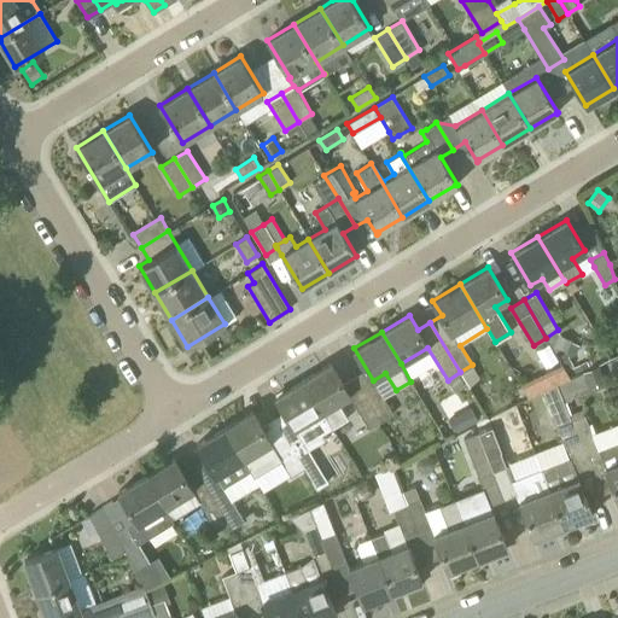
[(561,334),(555,347),(559,348),(566,351),(572,339),(561,334)]
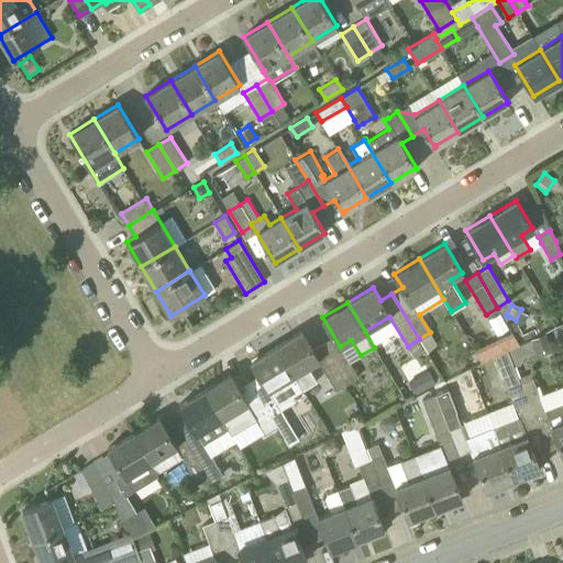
[(301,389),(317,381),(308,366),(319,360),(301,330),(275,346),(301,389)]
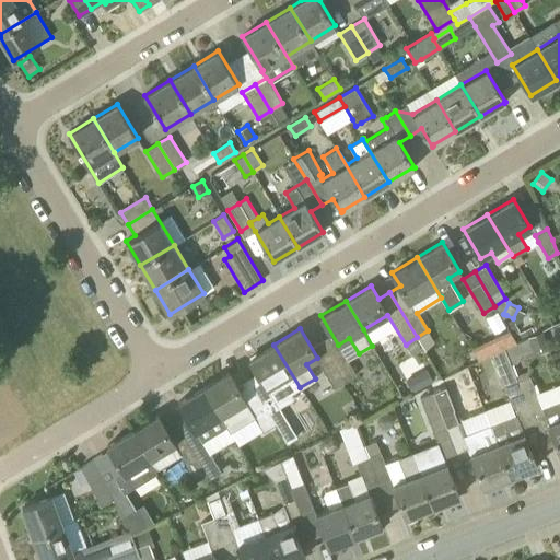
[(511,330),(494,338),(500,349),(516,342),(511,330)]
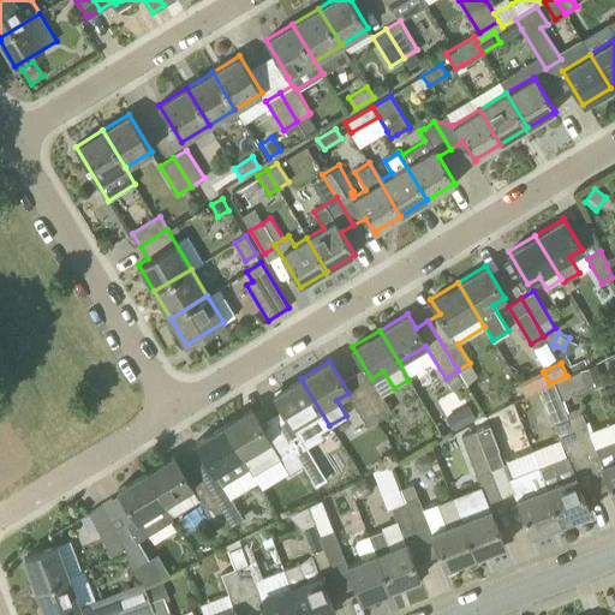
[(596,363),(579,370),(585,383),(586,386),(591,388),(599,384),(602,380),(599,374),(596,363)]
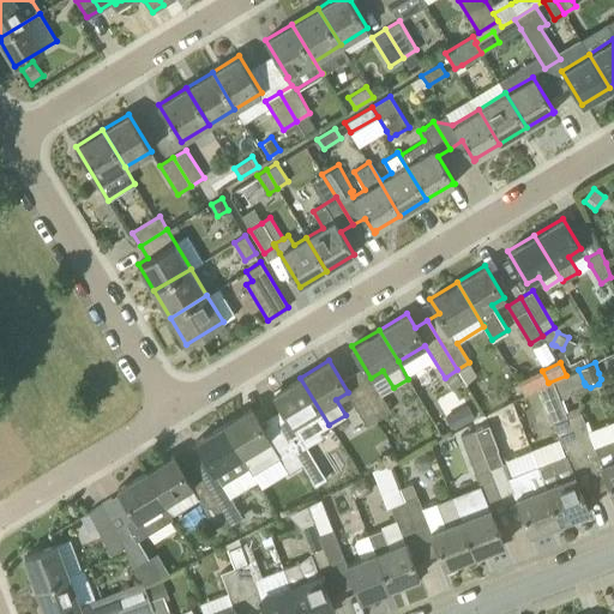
[(329,425),(300,378),(274,393),(283,409),(271,416),(300,465),(302,464),(314,486),(326,479),(302,441),(319,431),(329,425)]
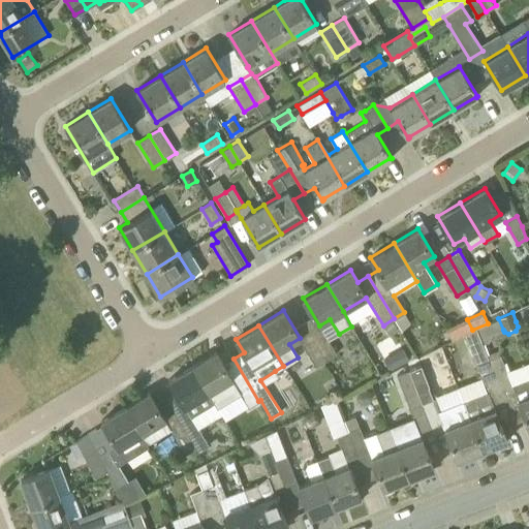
[(325,361),(337,353),(324,332),(313,339),(325,361)]
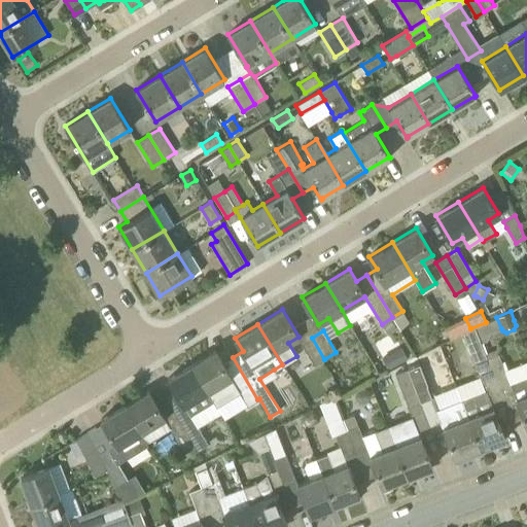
[(315,364),(324,359),(312,338),(303,344),(315,364)]
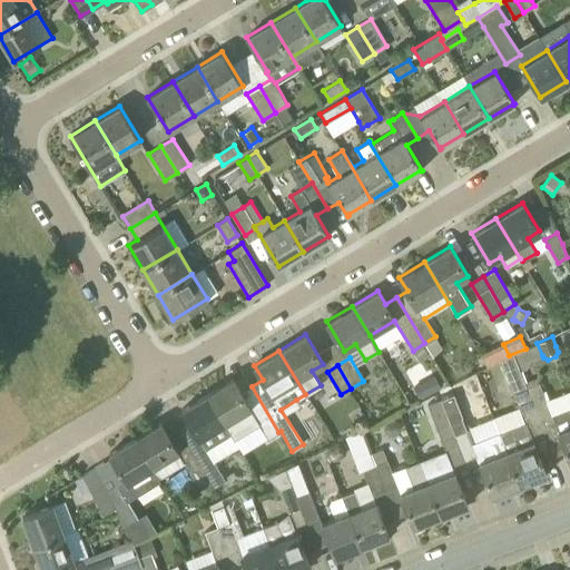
[(233,379),(207,393),(225,423),(231,433),(234,439),(259,423),(268,439),(278,432),(252,386),(242,393),(233,379)]
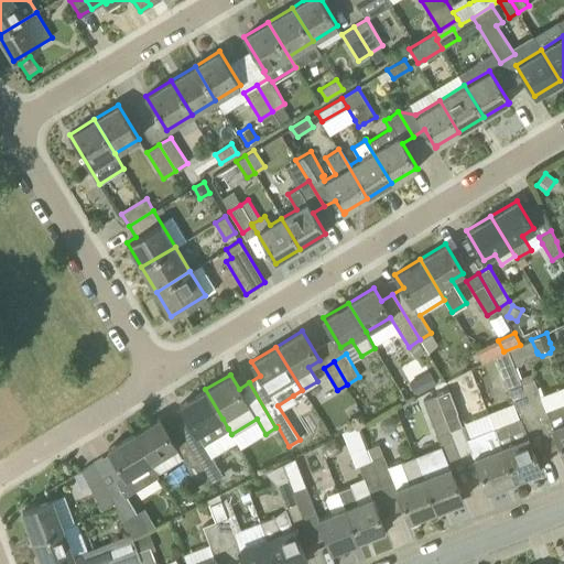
[(416,378),(408,382),(414,394),(423,390),(416,378)]
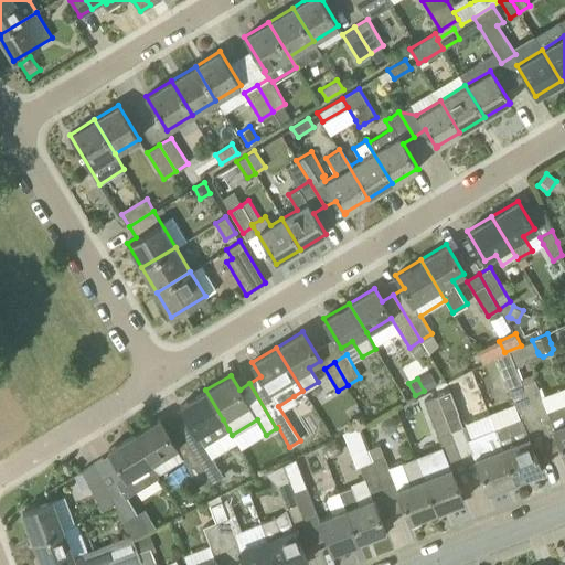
[(564,403),(546,411),(534,379),(522,384),(539,426),(551,422),(564,458),(564,403)]
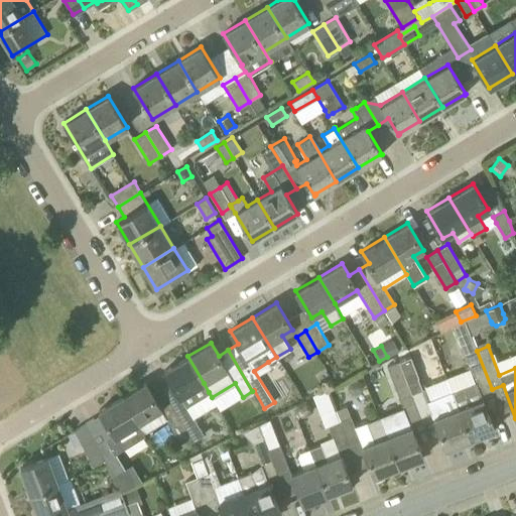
[(407,349),(395,355),(398,361),(410,357),(407,349)]
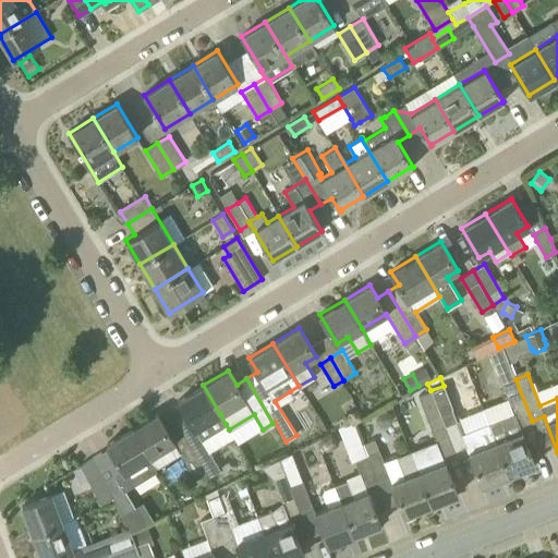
[(514,413),(488,423),(509,474),(535,464),(520,425),(532,421),(516,379),(504,384),(508,397),(514,413)]
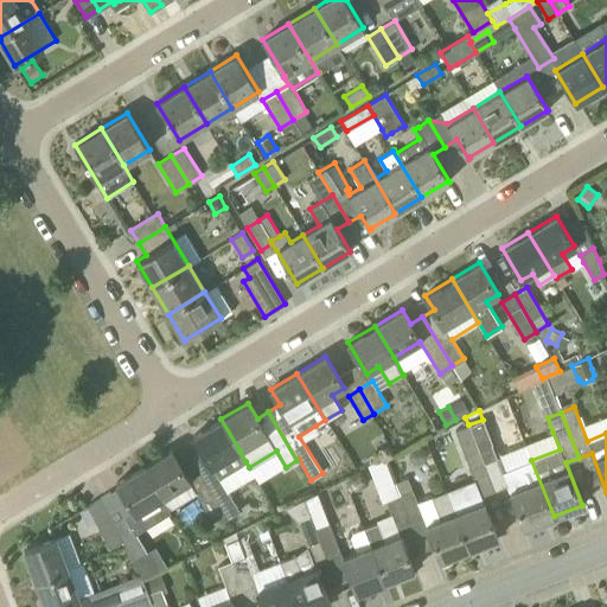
[(240,511),(219,478),(246,461),(240,451),(221,419),(193,435),(203,451),(191,458),(219,506),(228,518),(240,511)]
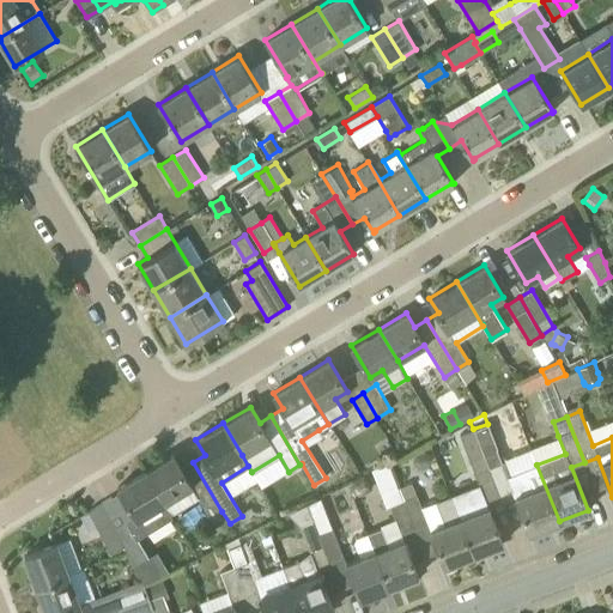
[(497,447),(487,424),(473,429),(483,453),(499,496),(513,490),(529,533),(559,521),(536,465),(511,474),(504,455),(499,457),(496,448),(497,447)]
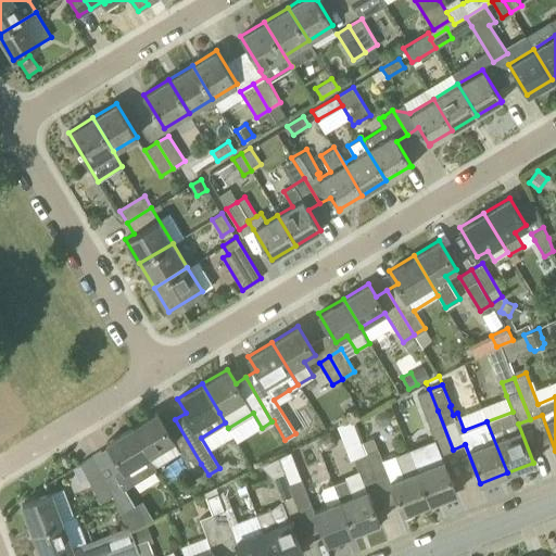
[(429,503),(456,493),(441,454),(453,450),(438,411),(426,415),(434,439),(407,450),(429,503)]
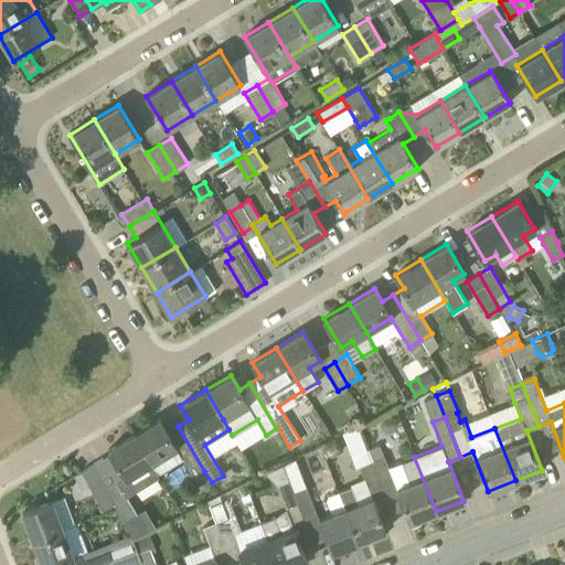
[(168,433),(159,418),(134,434),(150,464),(151,462),(158,473),(182,458),(194,478),(204,471),(178,426),(168,433)]
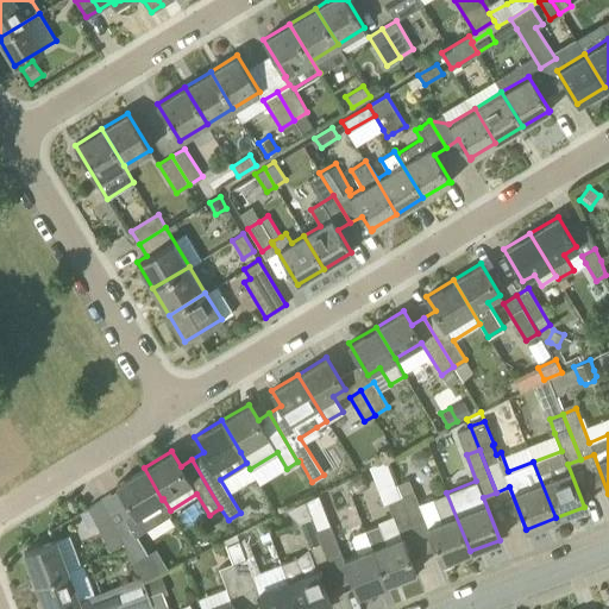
[(148,553),(136,535),(171,513),(170,510),(163,498),(162,500),(144,468),(117,484),(120,490),(101,502),(123,542),(133,562),(148,553)]
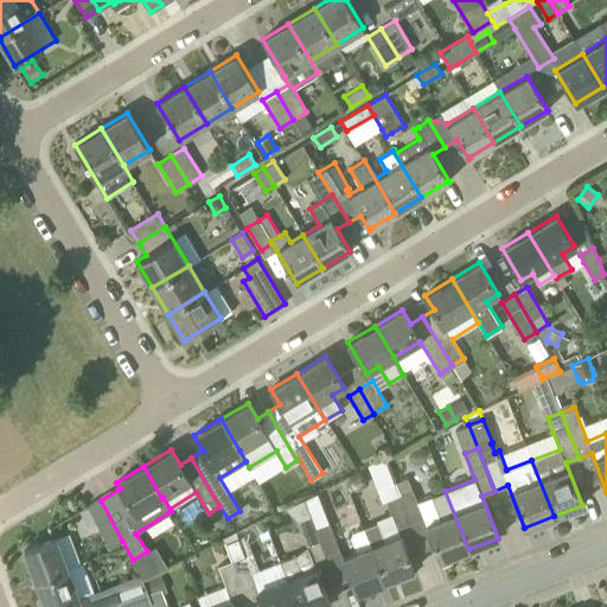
[(417,503),(413,490),(400,496),(410,523),(423,518),(440,561),(468,549),(445,491),(432,496),(432,497),(417,503)]
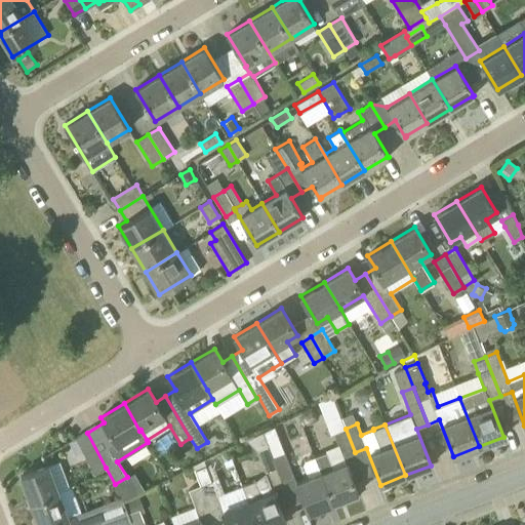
[(344,456),(355,452),(346,429),(334,433),(344,456)]
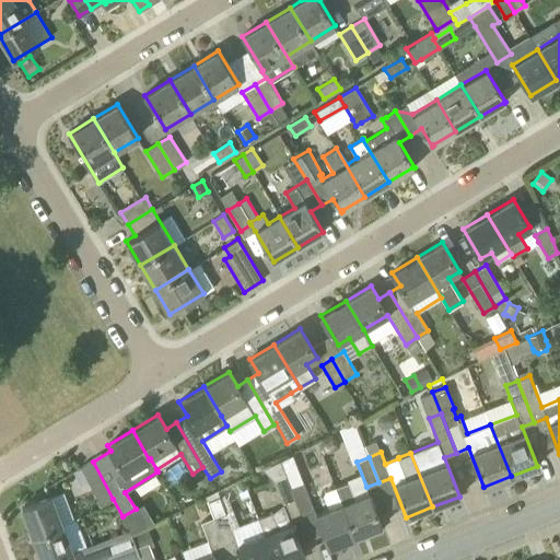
[(113,499),(93,462),(82,468),(88,479),(101,505),(113,499)]
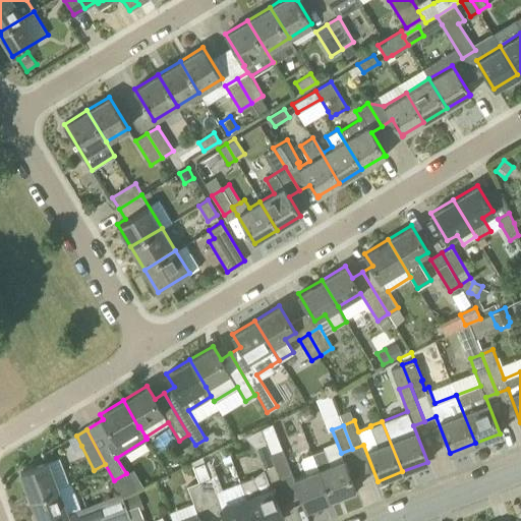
[(280,477),(271,453),(266,443),(255,447),(270,481),(280,477)]
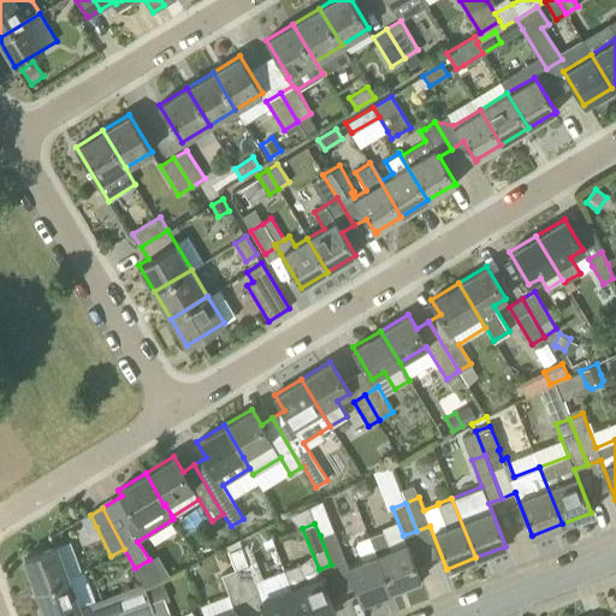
[(383,529),(368,535),(390,591),(407,585),(408,588),(421,584),(420,579),(406,543),(390,549),(383,529)]
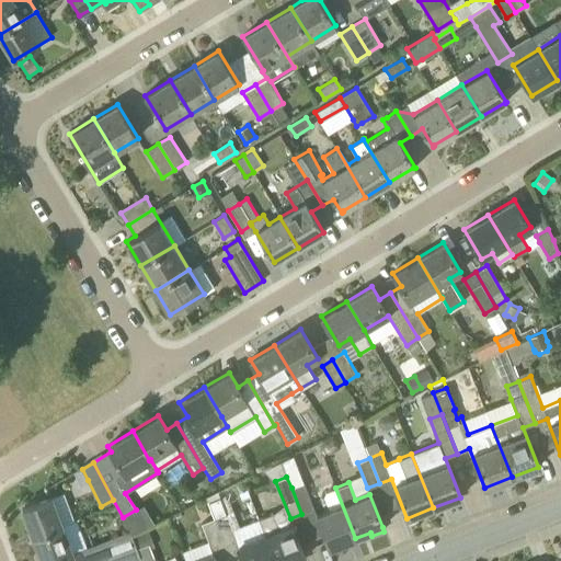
[(301,514),(313,510),(304,483),(292,488),(301,514)]
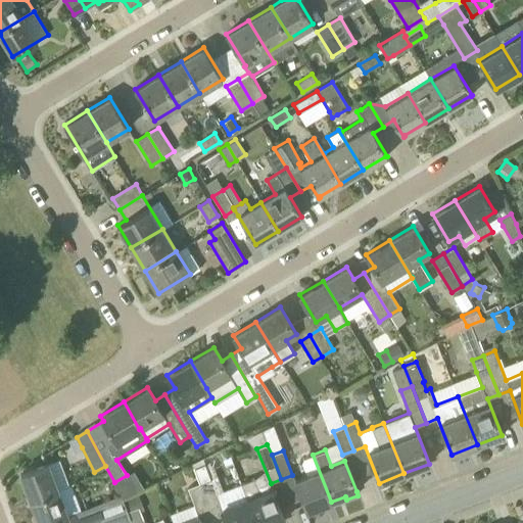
[(306,511),(331,502),(313,455),(303,459),(302,462),(307,475),(295,480),(306,511)]
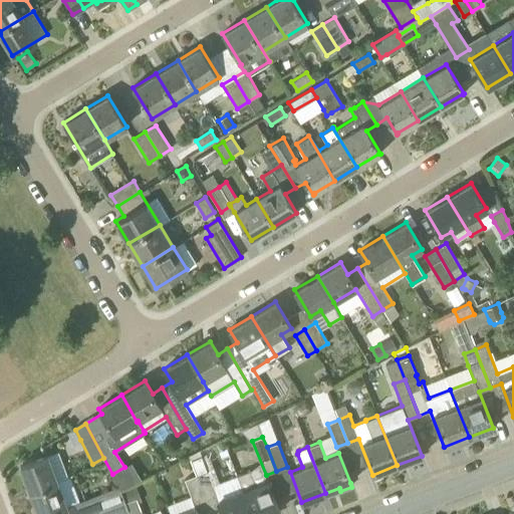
[(213,484),(201,453),(189,459),(196,475),(205,499),(217,494),(224,513),(252,513),(237,475),(213,484)]
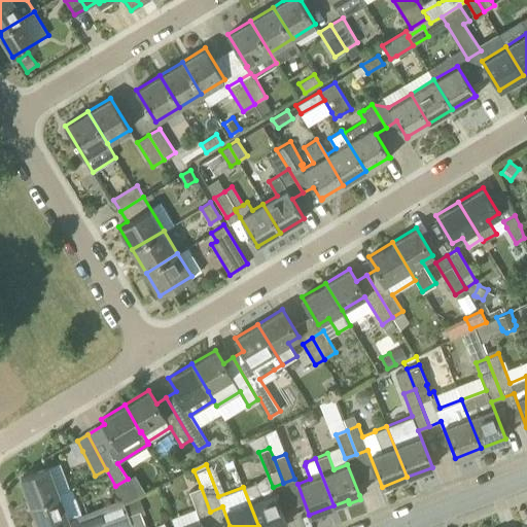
[(31,503),(60,493),(49,466),(22,478),(31,503)]
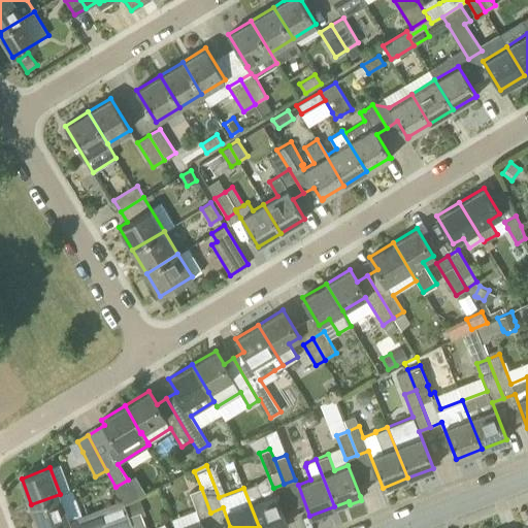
[(243,488),(259,527),(278,527),(287,525),(275,493),(263,498),(257,483),(243,488)]
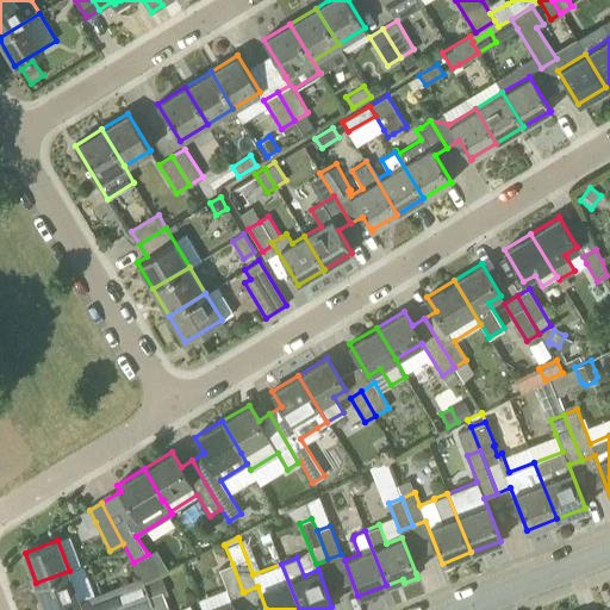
[(231,597),(243,592),(232,564),(219,568),(230,597),(231,597)]
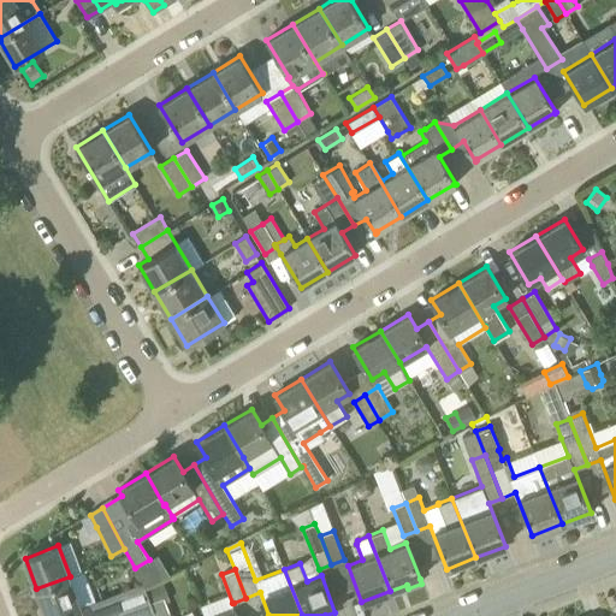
[(46,615),(54,615),(69,611),(71,615),(102,615),(123,609),(148,599),(142,585),(82,609),(70,576),(36,588),(46,615)]
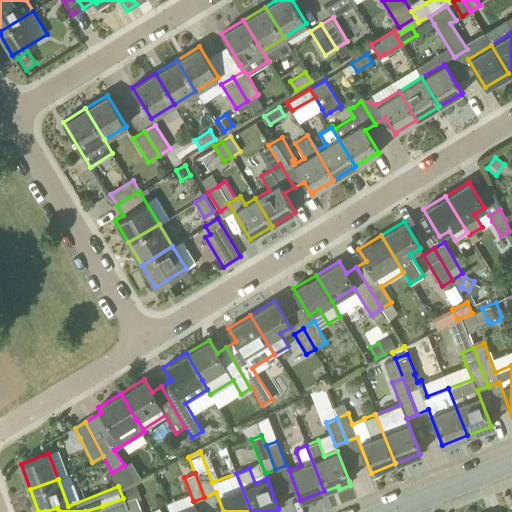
[(141,498),(135,483),(120,490),(118,486),(123,498),(127,509),(128,508),(129,511),(141,511),(137,500),(141,498)]
